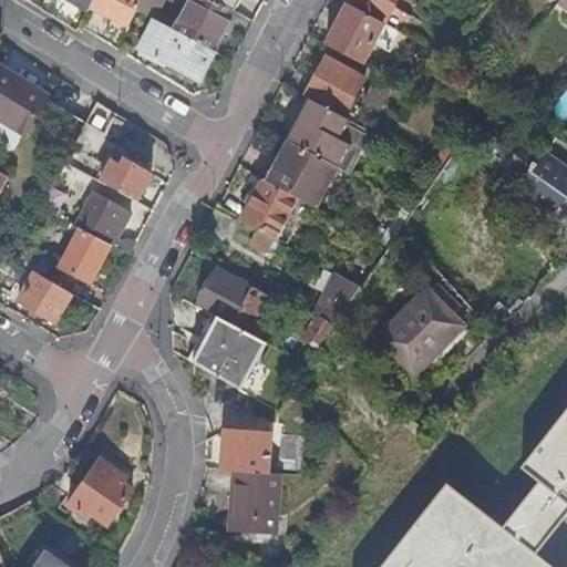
[(90,9),(93,0),(65,0),(88,13),(90,9)]
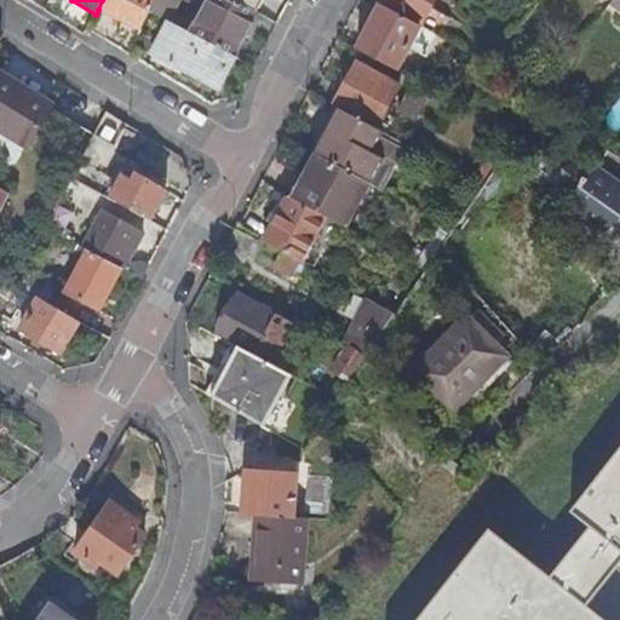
[(149,12),(154,0),(102,0),(98,10),(141,30),(149,12)]
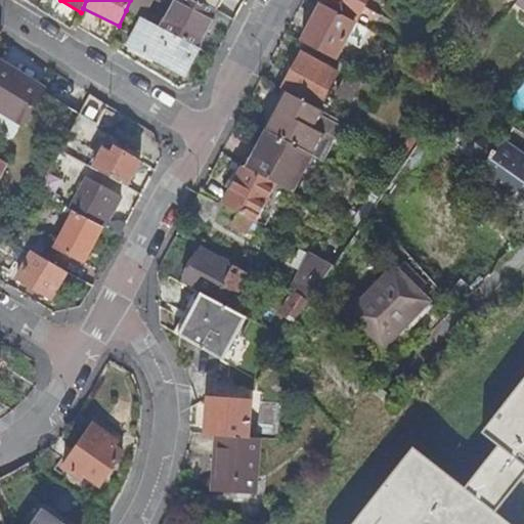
[(148,0),(130,0),(126,10),(139,18),(148,0)]
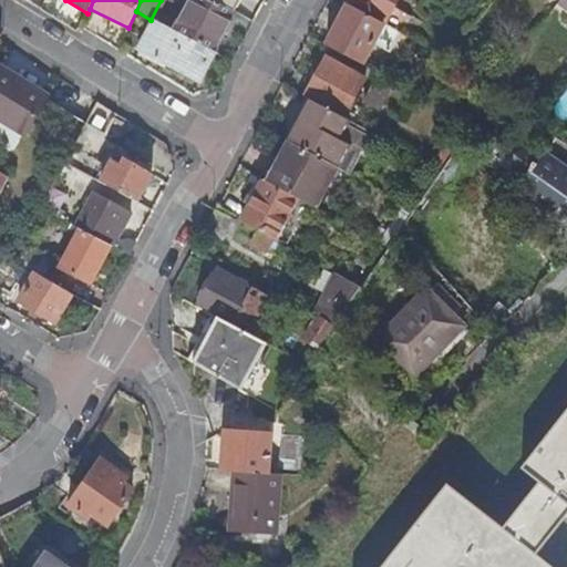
[(208,0),(189,0),(174,32),(210,52),(232,12),(217,4),(208,0)]
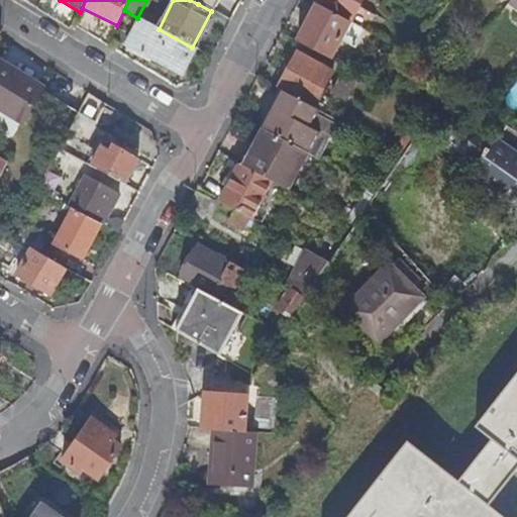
[(318,5),(349,22),(362,0),(319,0),(317,4),(318,5)]
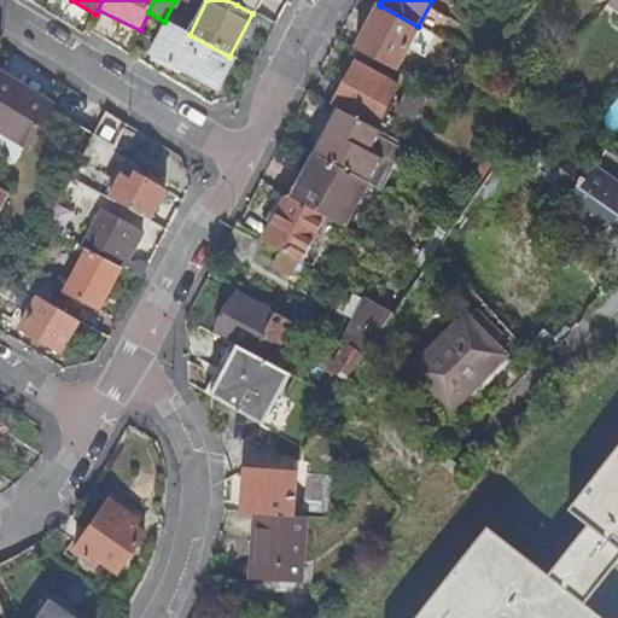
[(356,51),(394,71),(418,27),(380,6),(356,51)]
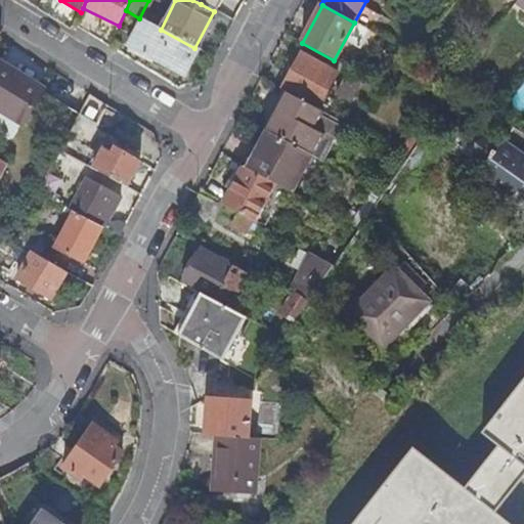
[(182,76),(197,48),(194,48),(161,30),(144,20),(129,48),(182,76)]
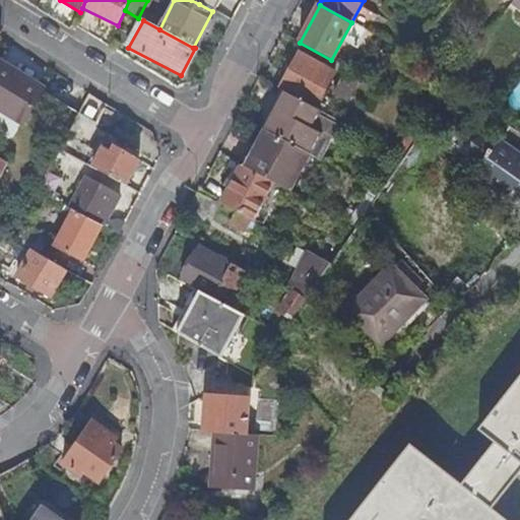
[(281,89),(315,108),(333,71),(301,54),(281,89)]
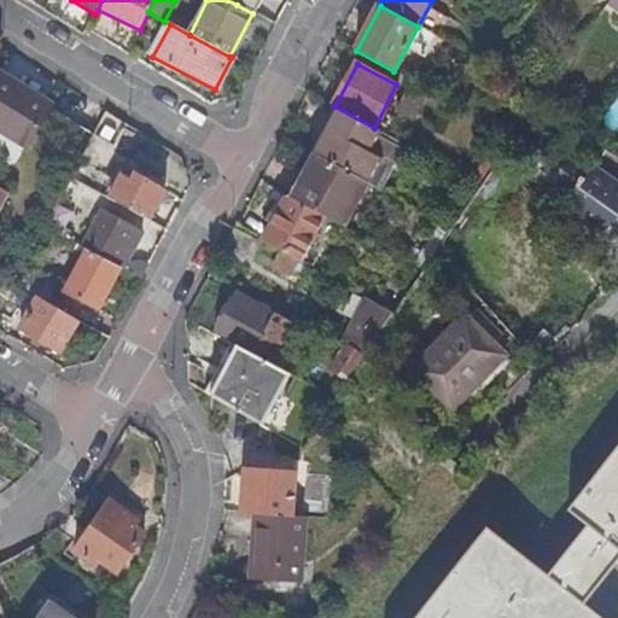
[(0,74),(0,132),(25,147),(52,105),(0,74)]
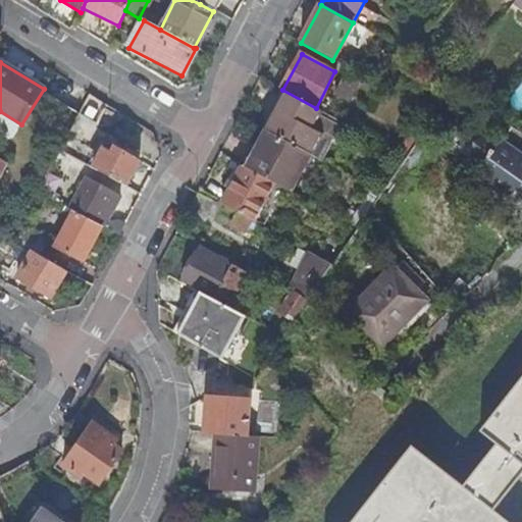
[(267,132),(308,154),(310,155),(319,136),(310,131),(319,112),(286,94),(267,132)]
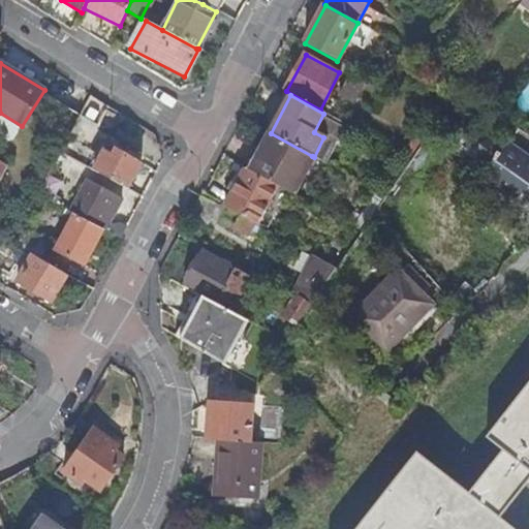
[(528,136),(518,130),(509,144),(508,144),(506,145),(502,149),(489,139),(479,147),(475,166),(498,183),(495,190),(525,211),(528,208),(528,136)]
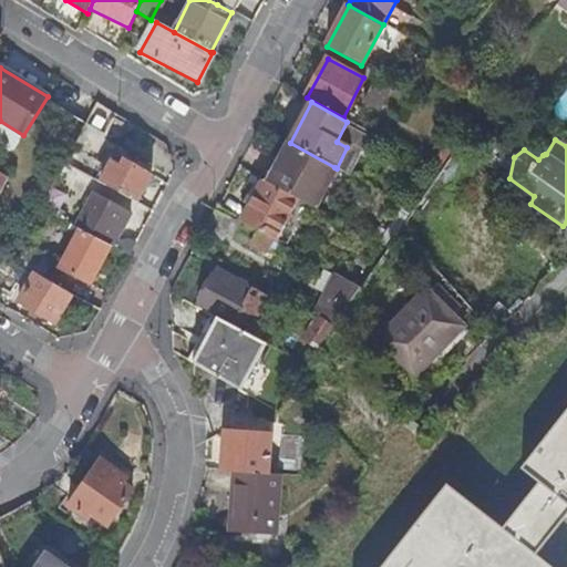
[(268,185),(299,202),(312,209),(334,167),(290,143),(268,185)]
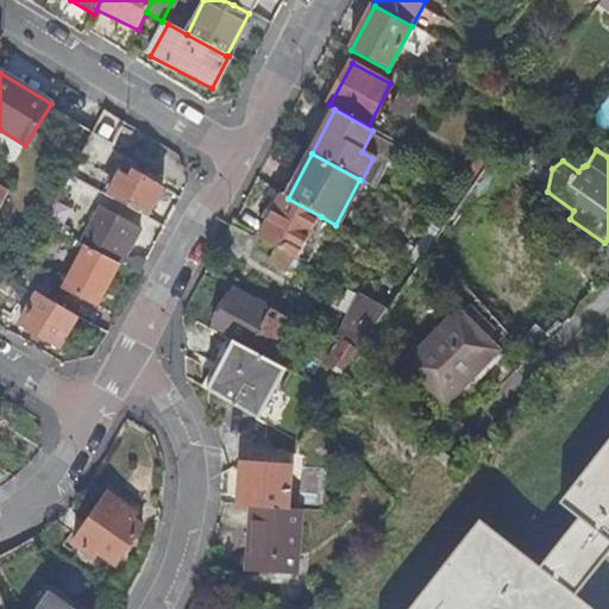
[(108,198),(120,205),(145,218),(146,219),(162,189),(118,167),(114,174),(119,177),(108,198)]
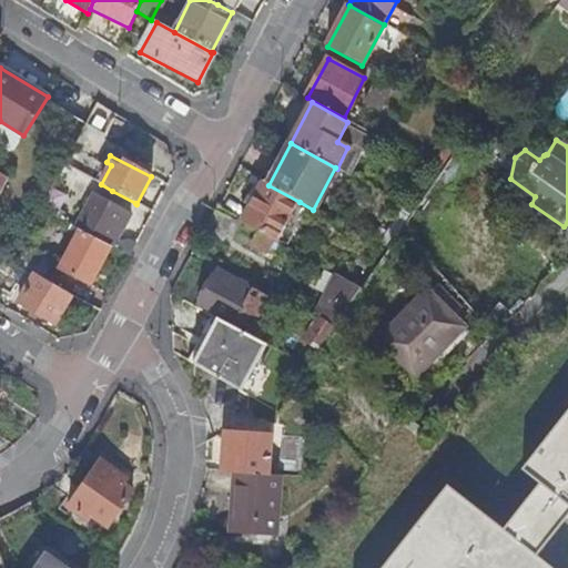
[(41,211),(42,211),(57,219),(77,181),(90,188),(93,181),(64,165),(41,211)]
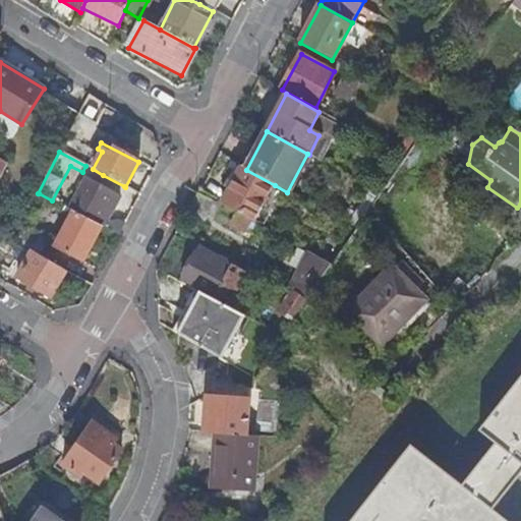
[(221,206),(254,224),(275,185),(246,170),(242,168),(221,206)]
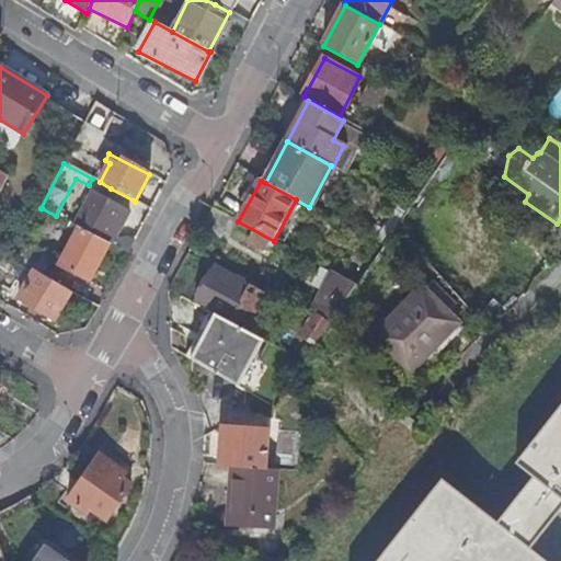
[(91,193),(73,226),(80,229),(110,244),(127,253),(134,241),(126,237),(115,239),(129,213),(127,212),(134,201),(111,189),(105,201),(91,193)]
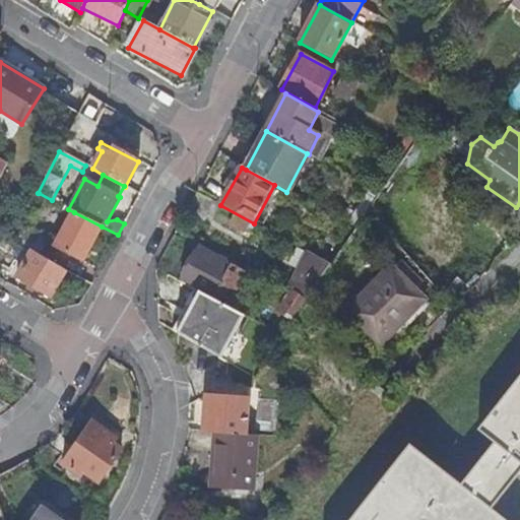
[(102,226),(74,212),(55,248),(82,262),(102,226)]
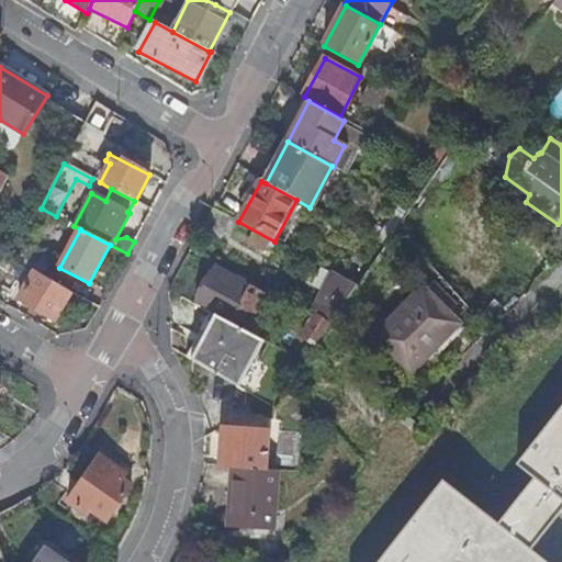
[(52,258),(25,243),(17,261),(34,271),(42,276),(52,258)]
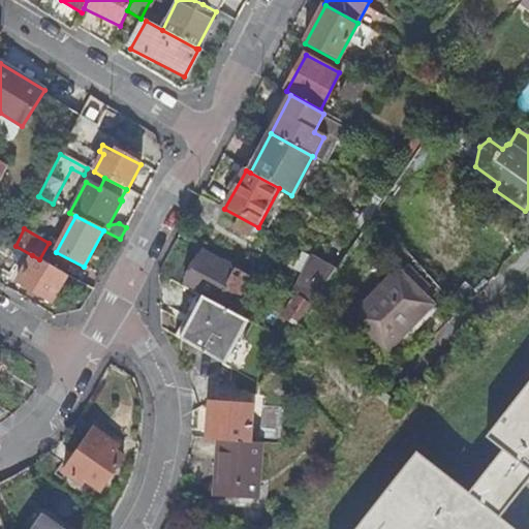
[(180,340),(225,366),(249,322),(231,312),(250,278),(203,252),(185,285),(213,300),(217,291),(221,293),(216,304),(194,292),(181,315),(190,320),(180,340)]
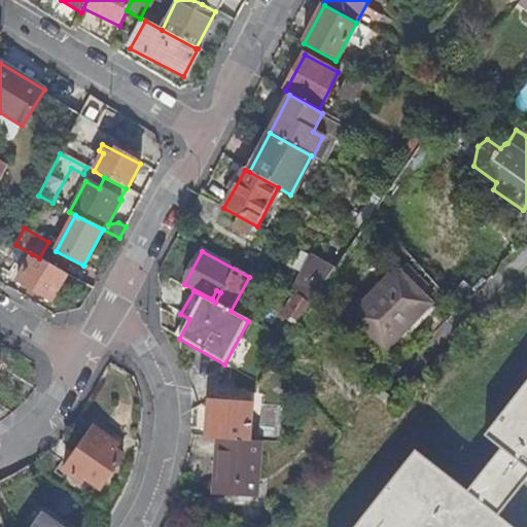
[(66,274),(39,258),(32,254),(15,282),(49,302),(66,274)]
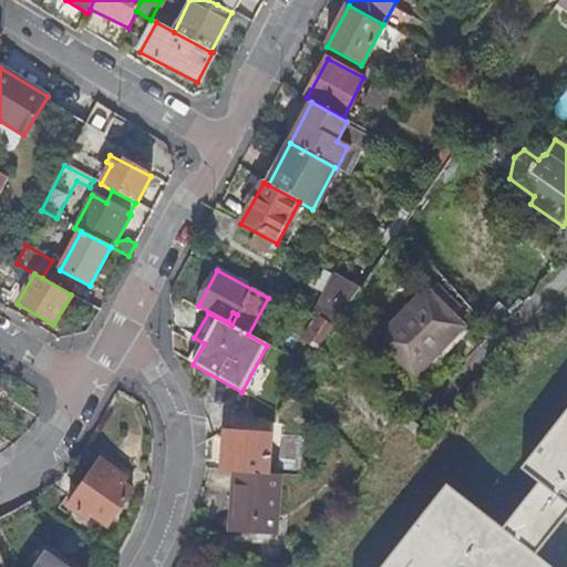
[(310,315),(333,327),(334,325),(361,288),(338,276),(318,312),(313,309),(310,315)]
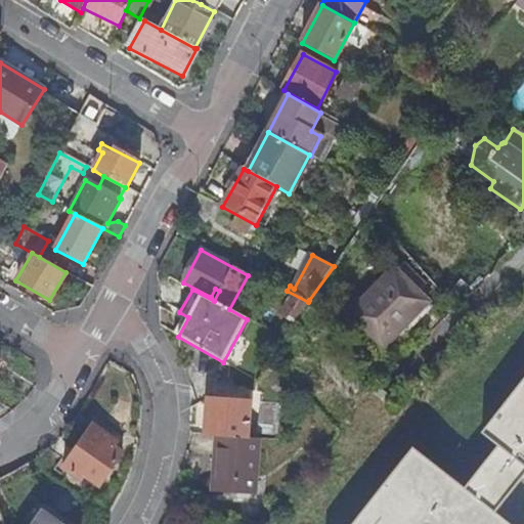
[(344,308),(382,347),(402,328),(398,324),(424,299),(390,264),(344,308)]
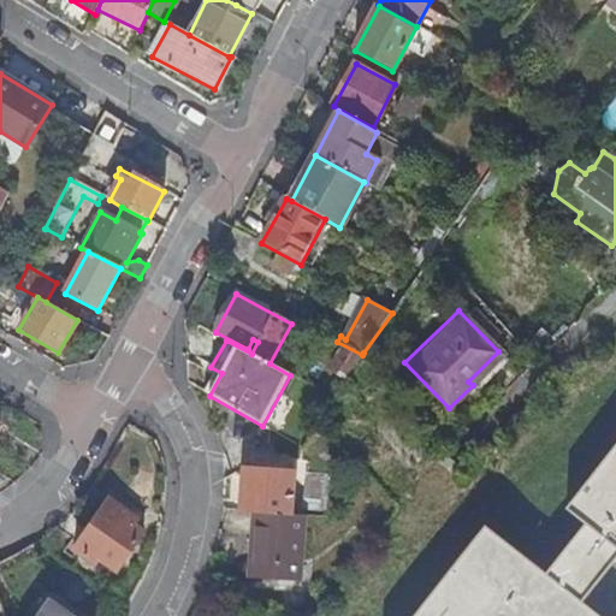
[(615,438),(560,510),(579,527),(614,552),(615,554),(615,438)]
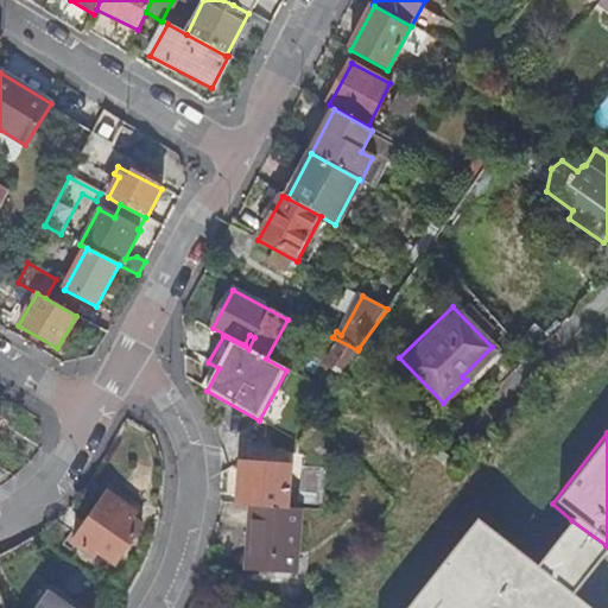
[(238,507),(251,507),(285,510),(289,468),(241,464),(238,507)]
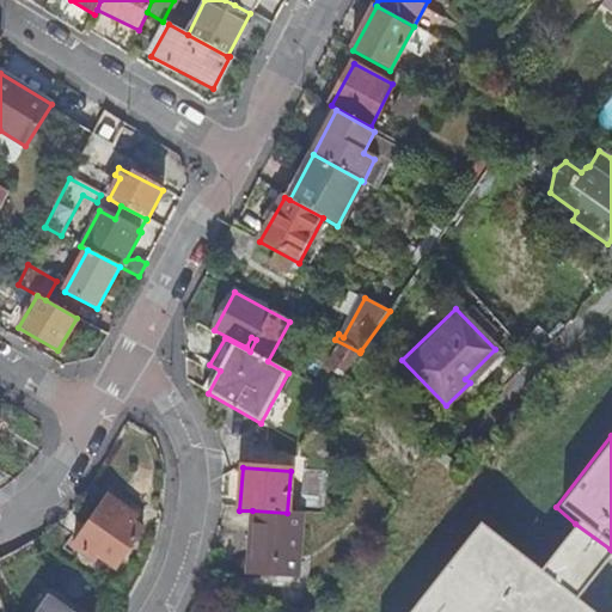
[(75,549),(93,562),(97,556),(115,569),(141,531),(132,524),(136,515),(127,508),(126,510),(110,500),(111,497),(109,496),(71,549),(74,550),(75,549)]
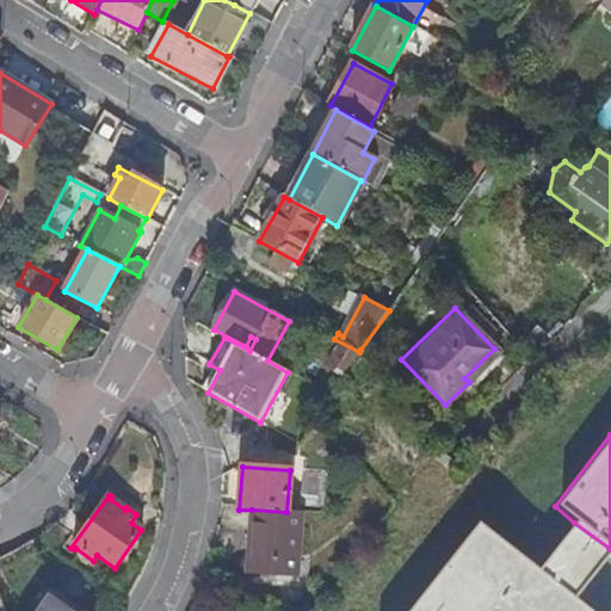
[(298,579),(303,513),(287,512),(252,510),(248,575),(298,579)]
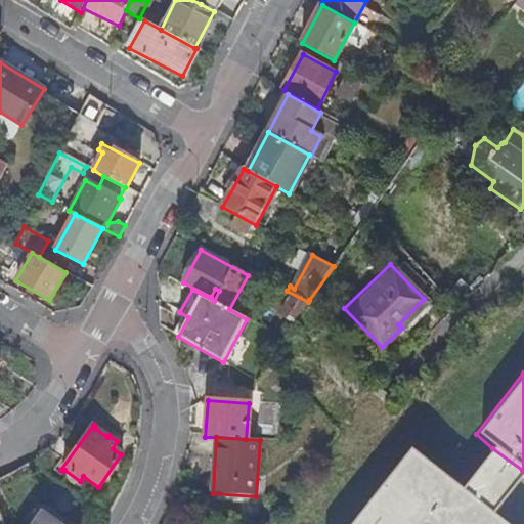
[(522,470),(492,448),(460,490),(489,513),(522,470)]
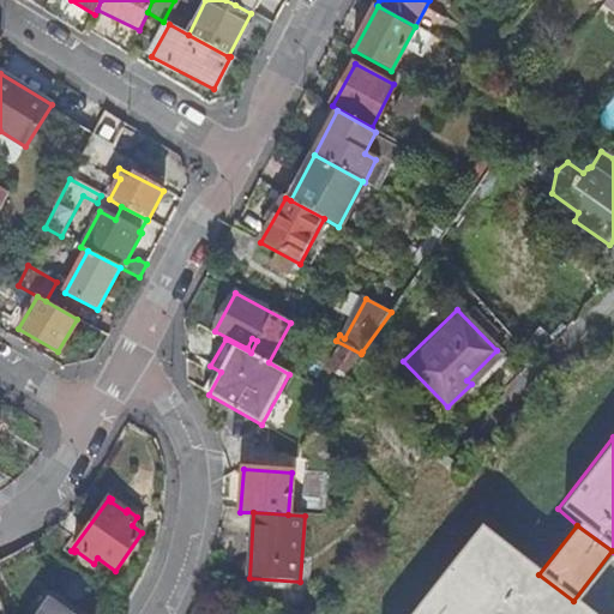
[(589,613),(573,601),(539,575),(479,528),(410,613),(589,613)]
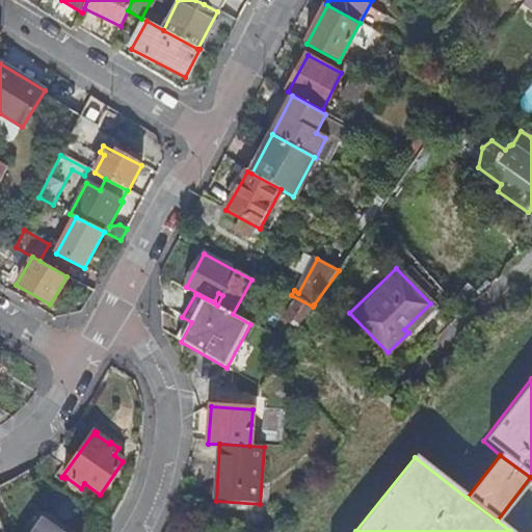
[(62,531),(46,521),(37,531),(62,531)]
